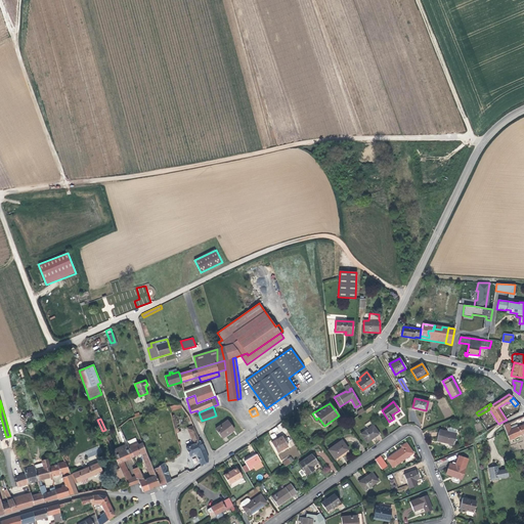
[(367,442),(375,437),(374,436),(378,433),(369,420),(364,424),(368,429),(361,434),(367,442)]
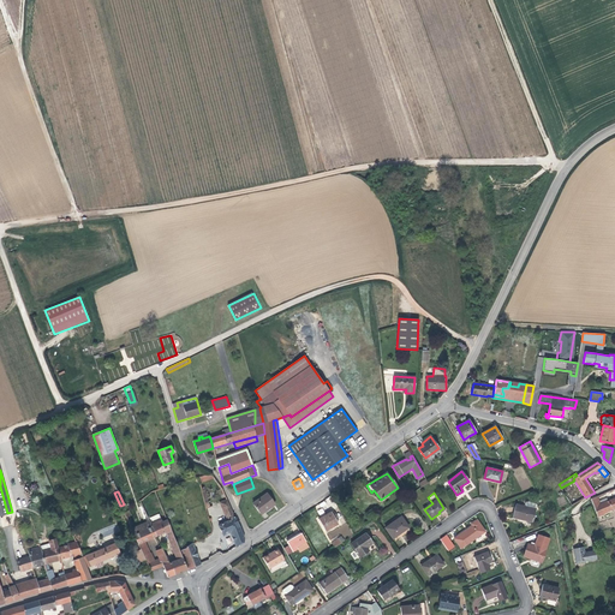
[(270,508),(275,505),(267,494),(254,503),(261,514),(269,508),(270,508)]
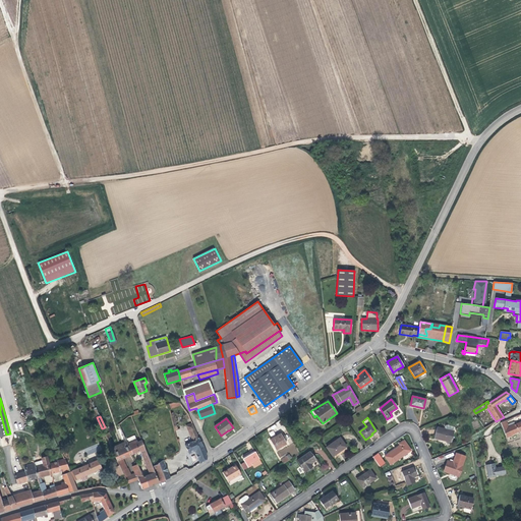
[(496,421),(494,418),(490,420),(490,421),(485,424),(487,426),(496,421)]
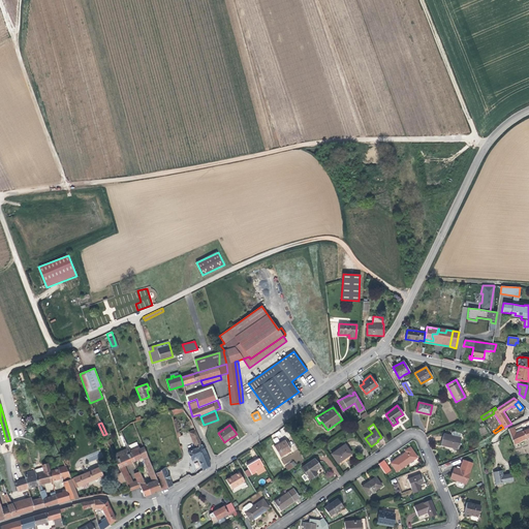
[(514,427),(508,429),(509,433),(515,444),(528,437),(528,428),(523,431),(522,428),(516,431),(514,427)]
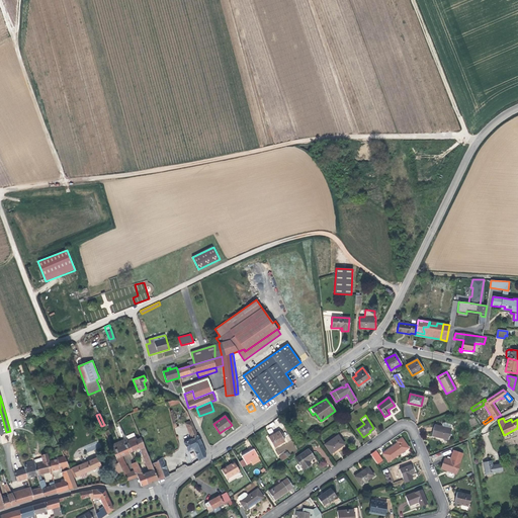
[(201,444),(191,421),(185,423),(192,438),(184,442),(188,450),(194,447),(199,460),(204,457),(205,456),(205,453),(201,444)]
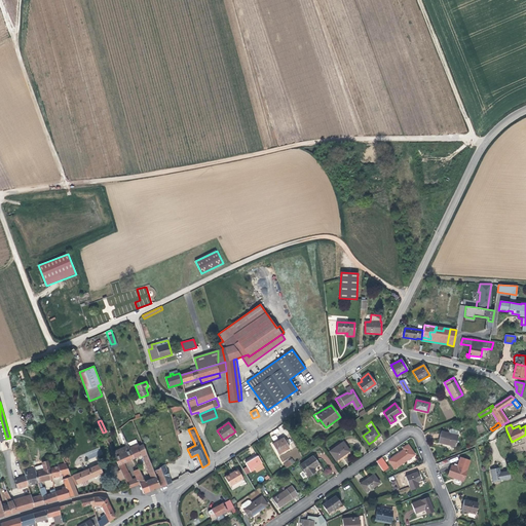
[(458,436),(441,431),(439,443),(456,446),(458,436)]
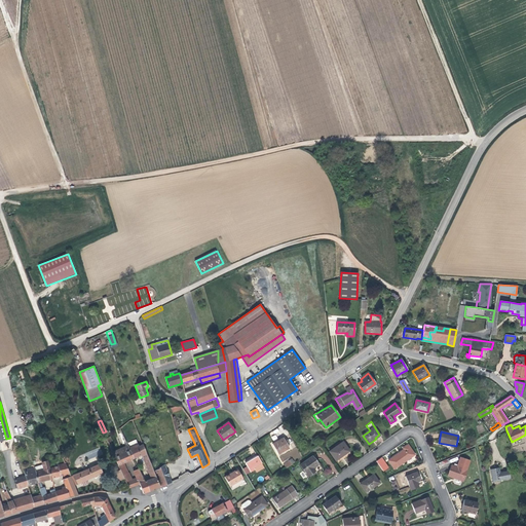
[(285,437),(272,444),(278,454),(289,448),(287,443),(288,442),(285,437)]
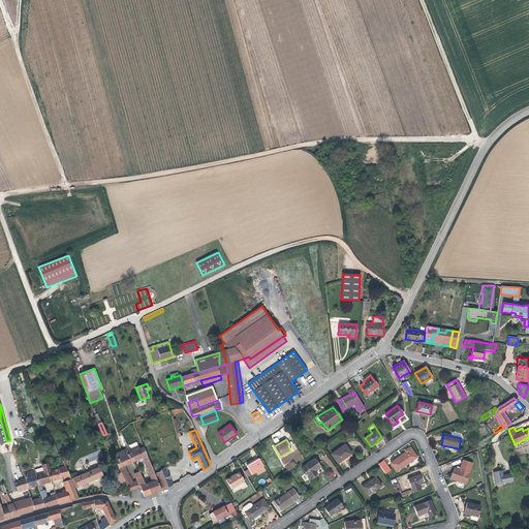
[(136,442),(127,446),(128,448),(129,448),(134,462),(143,458),(148,472),(153,470),(144,446),(139,448),(136,442)]
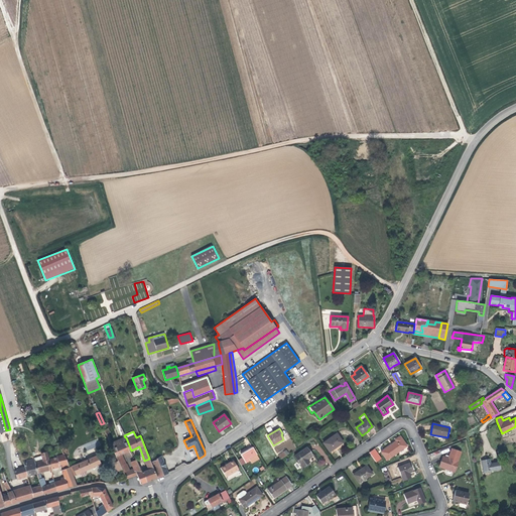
[(337,433),(324,442),(330,452),(343,442),(337,433)]
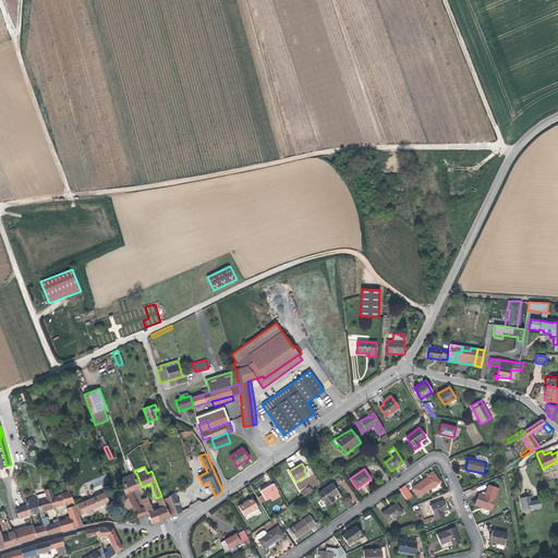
[(427,475),(428,477),(424,481),(425,482),(424,482),(423,481),(412,489),(419,498),(440,483),(433,472),(427,475)]
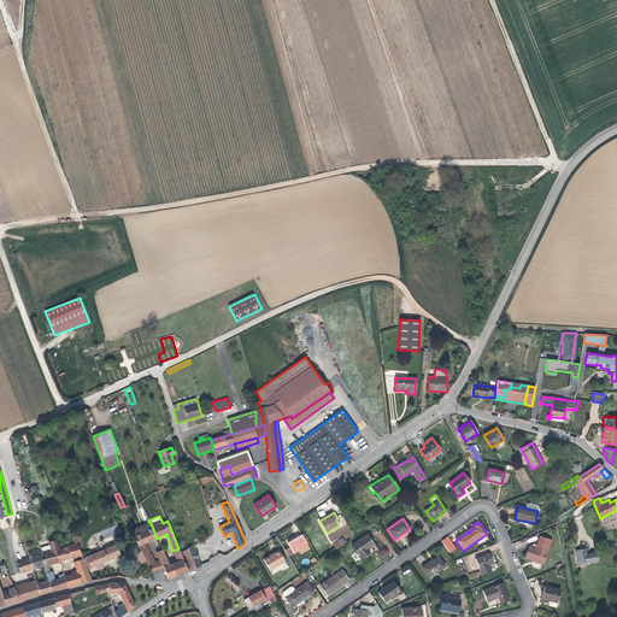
[(150,523),(133,532),(141,551),(146,562),(148,565),(154,563),(146,544),(157,539),(151,523),(150,523)]
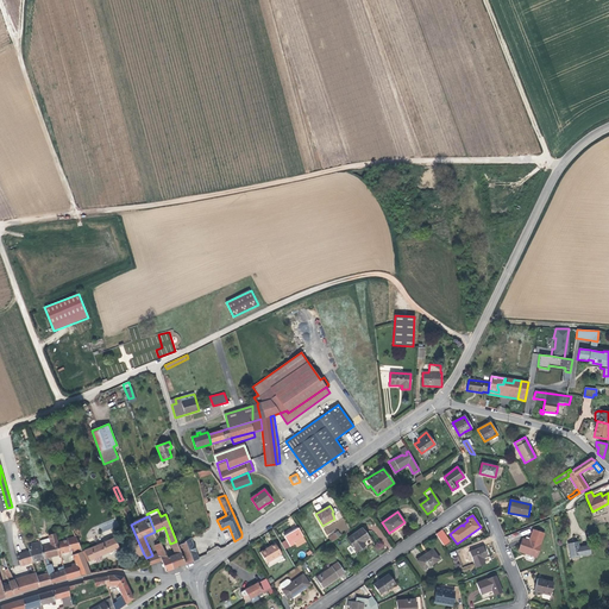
[(295,544),(294,541),(303,537),(299,528),(284,537),(290,547),(295,544)]
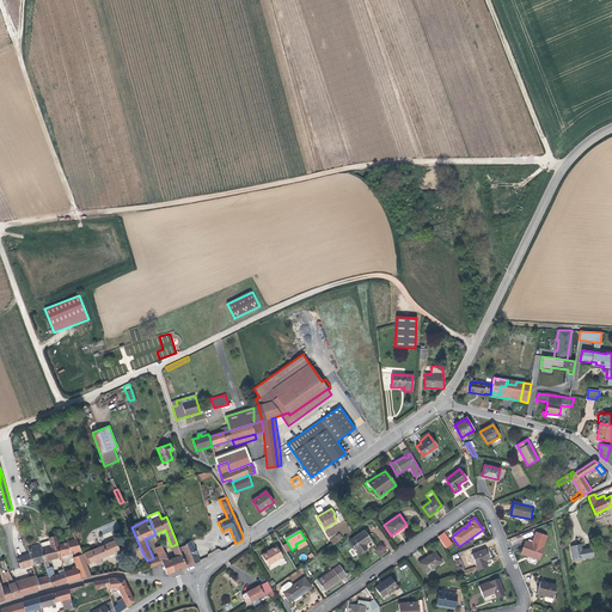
[(365,544),(371,540),(363,531),(349,540),(359,554),(367,549),(365,544)]
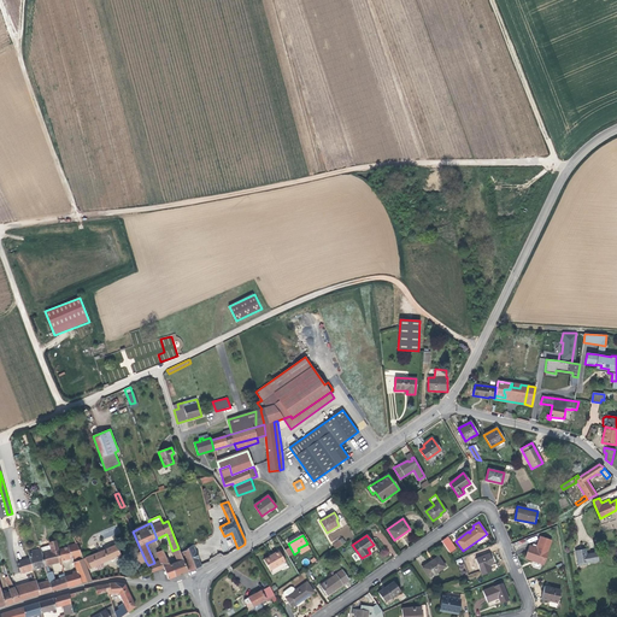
[(530,547),(527,558),(533,560),(542,564),(551,541),(541,538),(536,550),(530,547)]
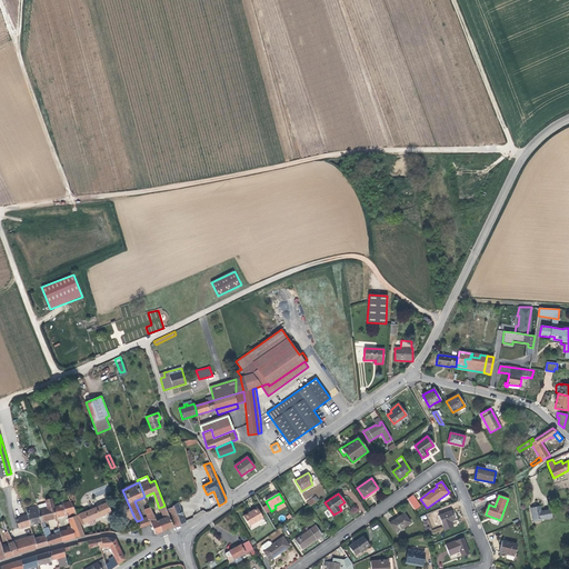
[(310,507),(318,501),(315,497),(307,502),(310,507)]
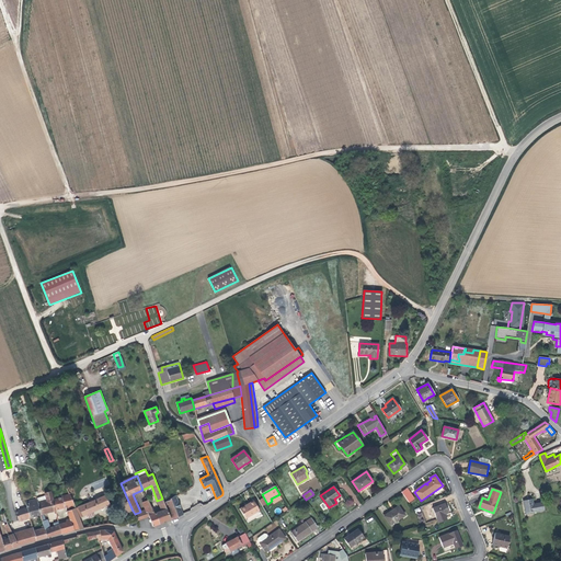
[(44,528),(46,537),(61,534),(59,525),(49,528),(47,521),(46,519),(45,521),(44,514),(56,510),(54,500),(52,491),(45,493),(46,496),(37,499),(41,515),(44,528)]
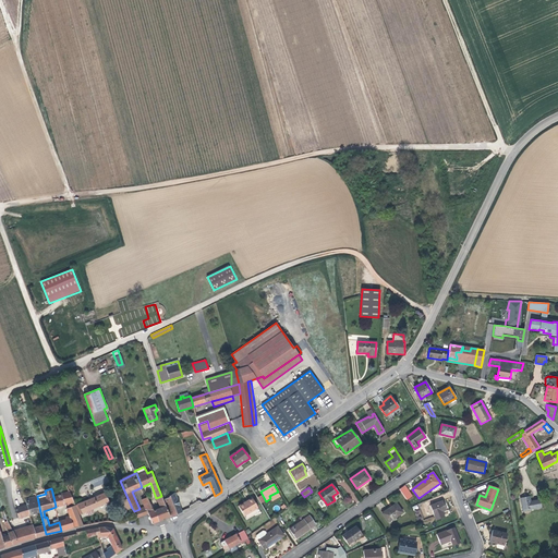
[(69,490),(62,493),(62,495),(53,497),(56,507),(68,504),(69,508),(75,505),(74,502),(69,490)]
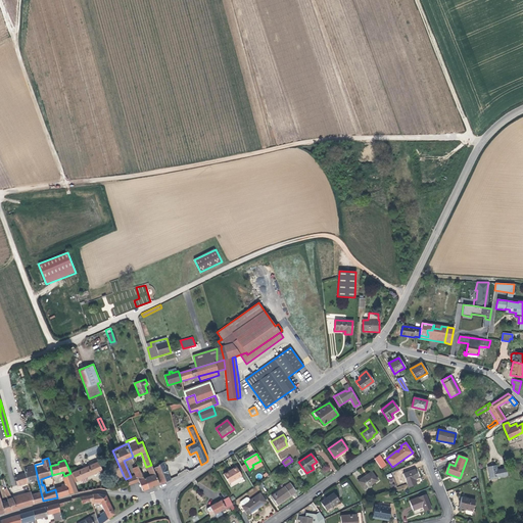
[(64,476),(62,476),(64,483),(69,494),(78,492),(74,483),(102,470),(98,462),(77,471),(70,473),(64,476)]
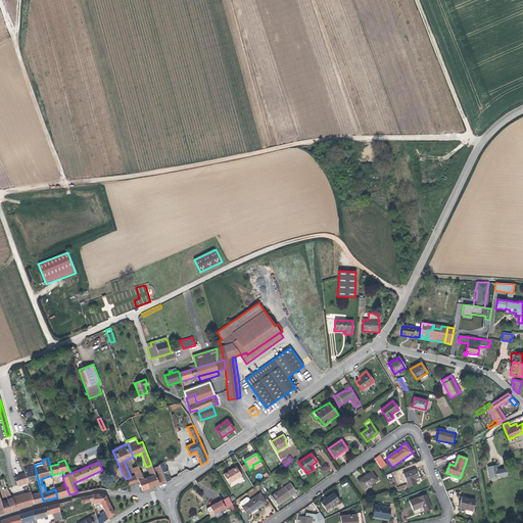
[(163,463),(159,465),(165,481),(171,479),(163,463)]
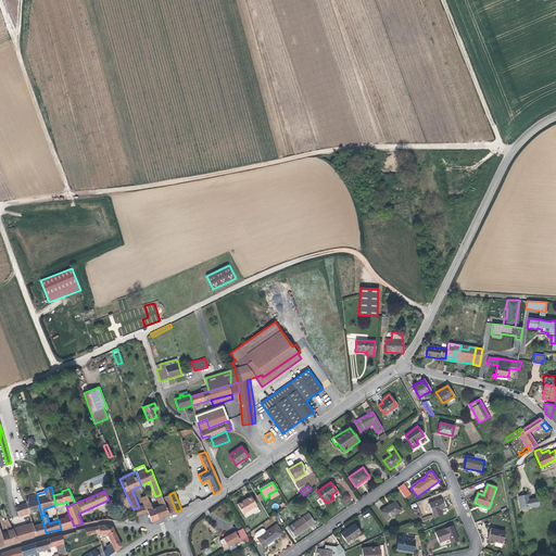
[(40,510),(37,494),(25,497),(26,503),(29,513),(40,510)]
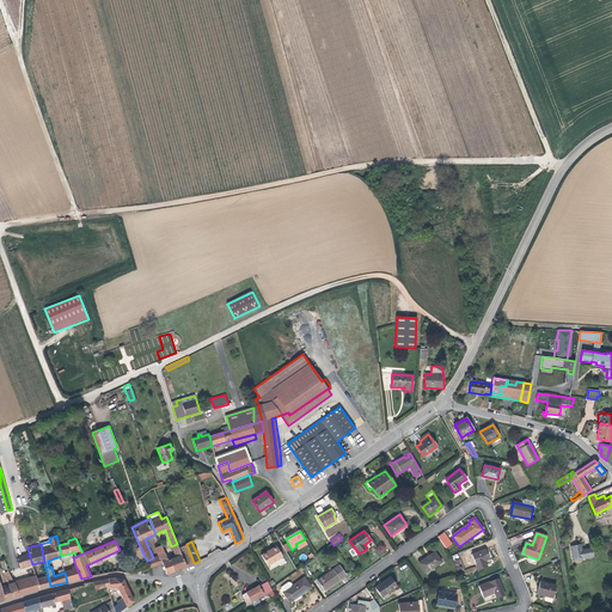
[(167,558),(160,544),(159,544),(159,546),(155,548),(158,556),(160,561),(167,558)]
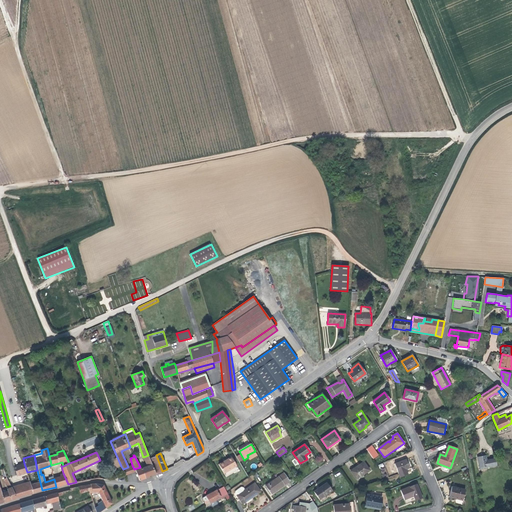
[(152,464),(150,459),(148,455),(143,457),(147,466),(152,464)]
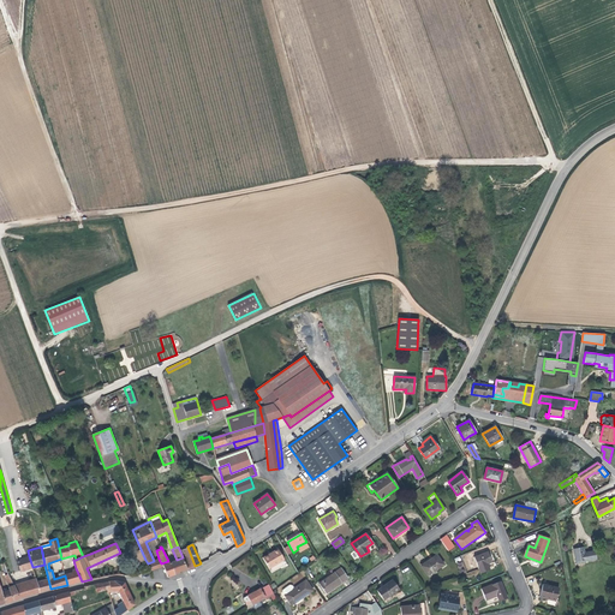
[(183,557),(187,569),(195,566),(187,547),(186,548),(187,548),(180,551),(183,557)]
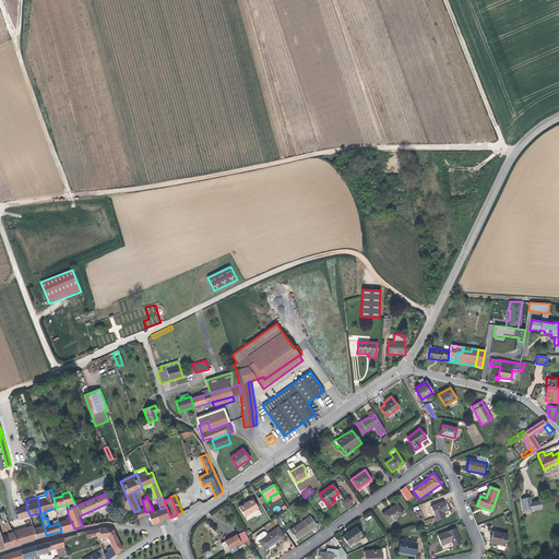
[(531,498),(521,499),(523,510),(532,509),(533,510),(542,508),(540,501),(532,502),(531,498)]
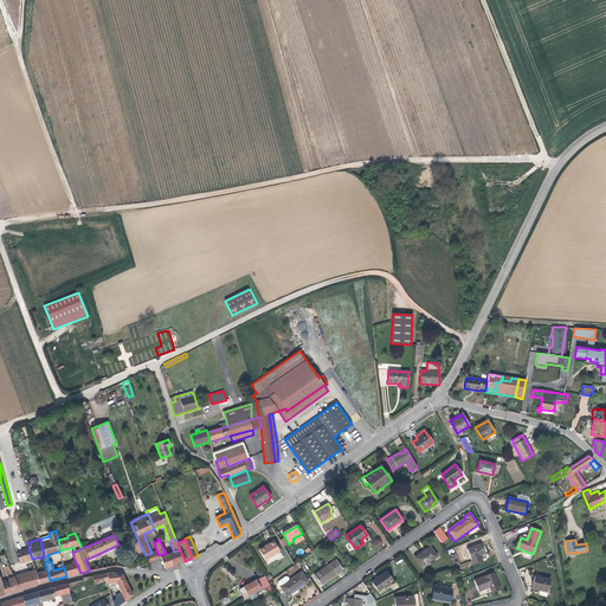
[(137,554),(143,552),(139,541),(133,545),(137,554)]
